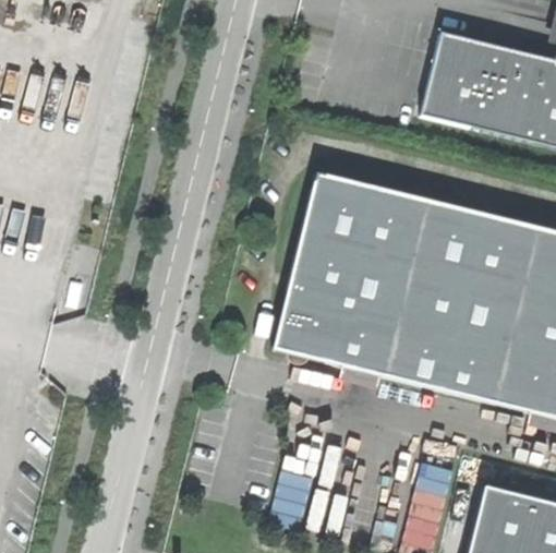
[(420,112),(555,146),(555,58),(440,29),(425,92),(420,112)]
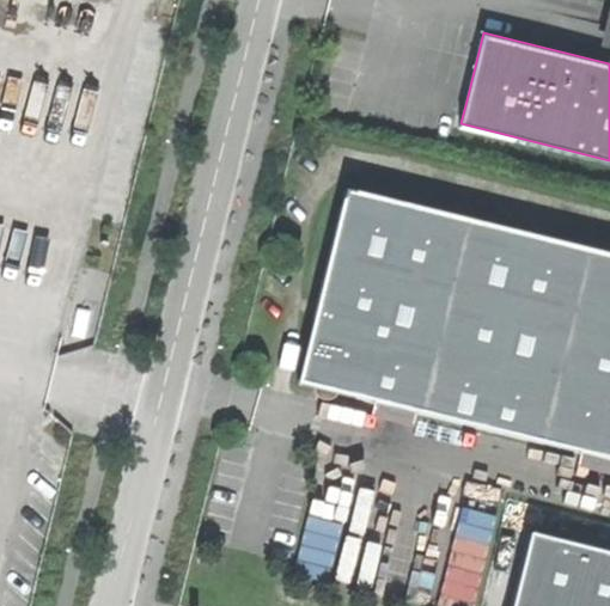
[(609,250),(347,188),(324,281),(300,379),(327,386),(609,454),(609,250)]
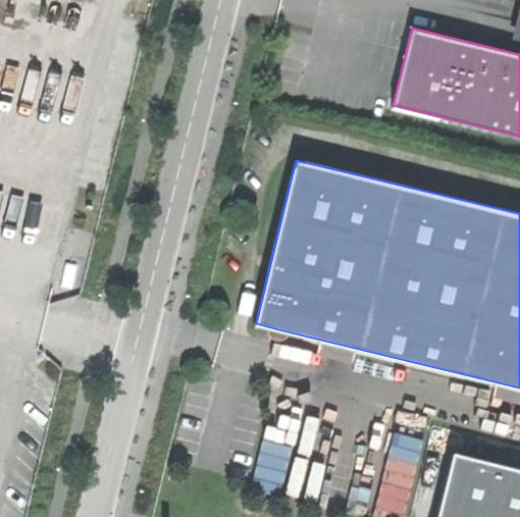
[(282,489),(294,442),(266,435),(255,483),(282,489)]
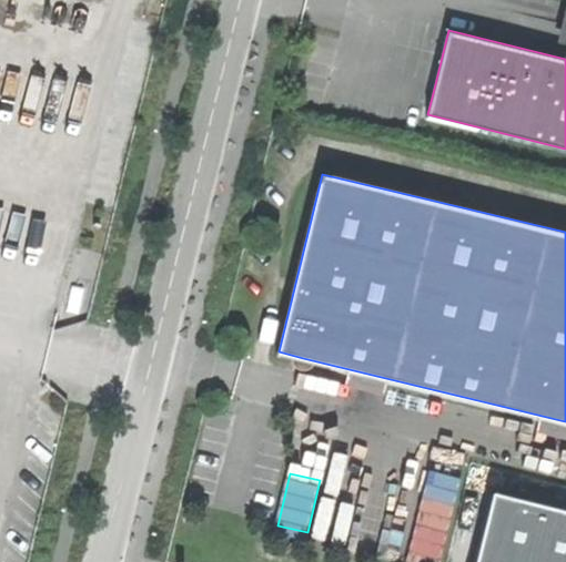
[(423,487),(415,559),(443,561),(444,561),(452,490),(423,487)]
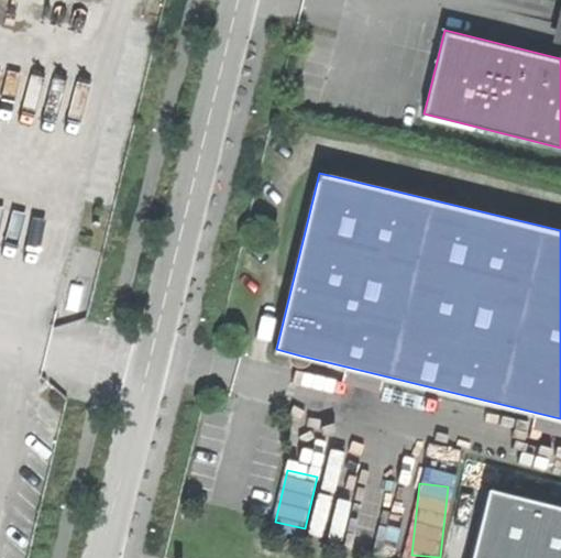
[(560,504),(488,488),(471,557),(560,557),(560,504)]
